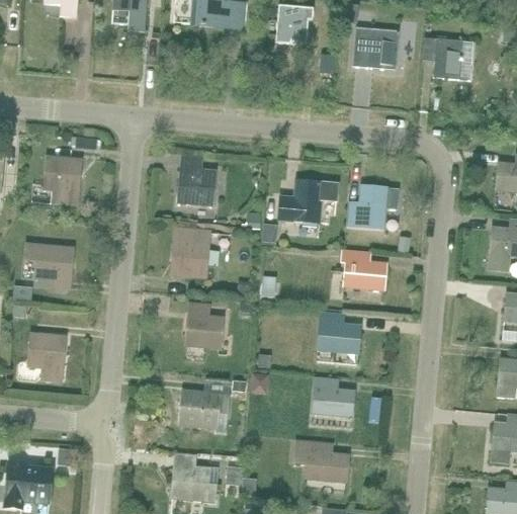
[(76,17),(77,0),(44,0),(44,1),(61,3),(60,15),(76,17)]
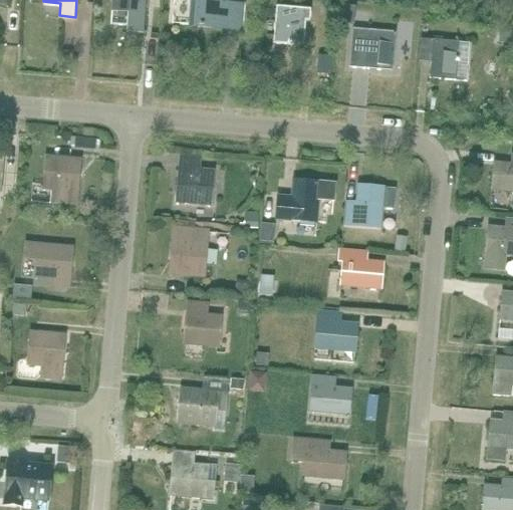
[(130,0),(126,29),(143,30),(146,0),(130,0)]
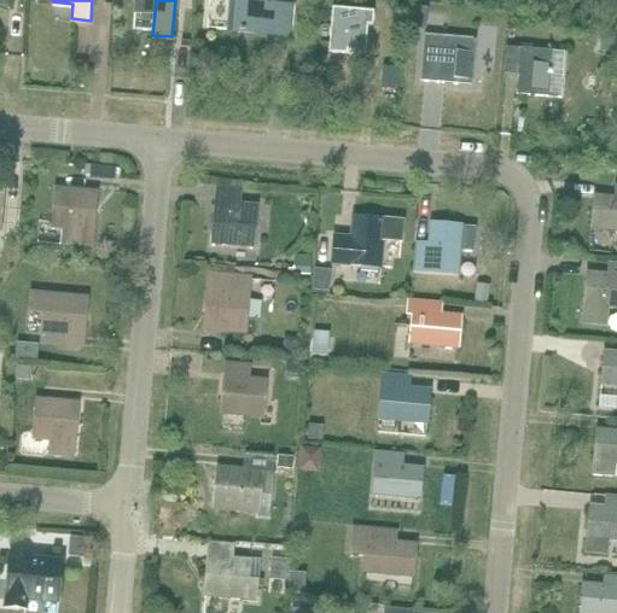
[(275,31),(278,0),(230,0),(227,28),(275,31)]
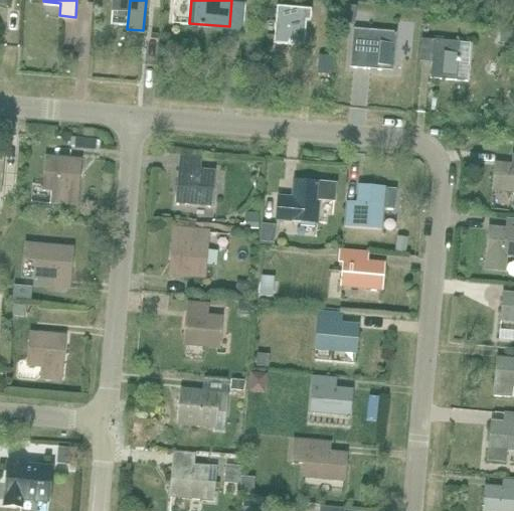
[(311,18),(311,7),(277,4),(274,41),(304,43),(306,18),(311,18)]
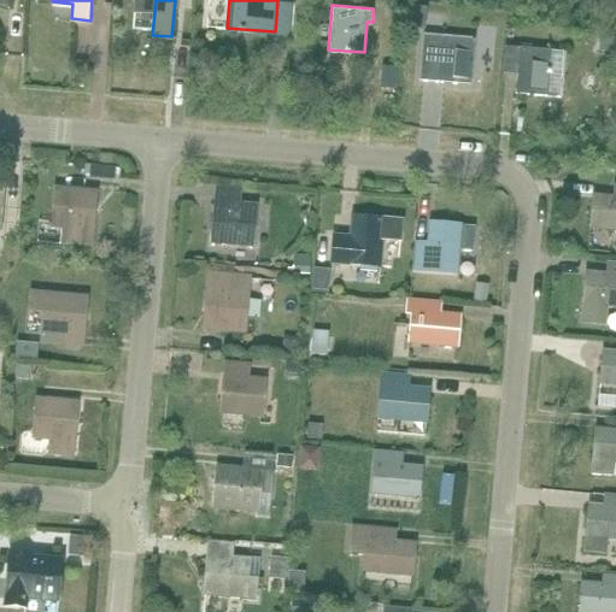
[(412,5),(411,24),(424,25),(427,6),(412,5)]
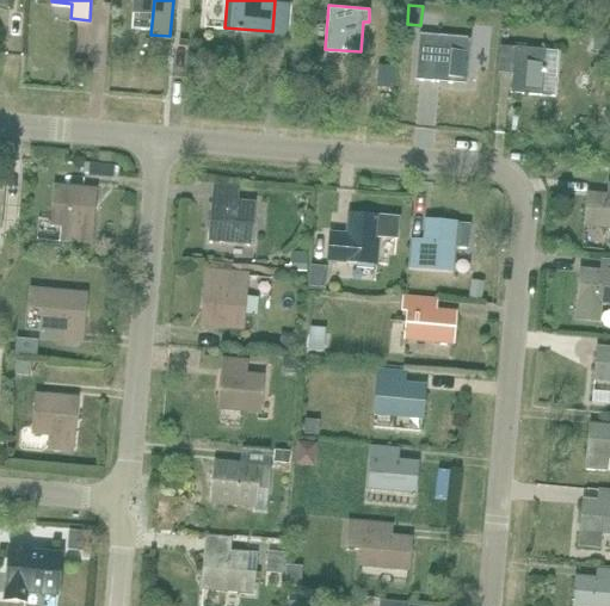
[(420,31),(416,78),(467,81),(470,36),(420,31)]
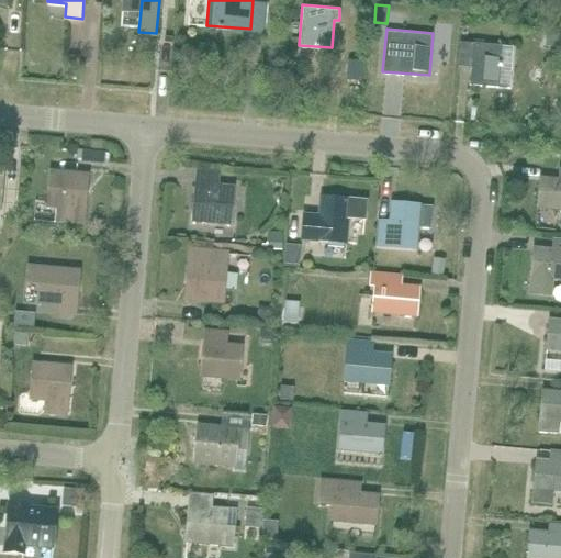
[(501,60),(502,44),(473,41),(470,82),(498,85),(500,65),(502,65),(502,60),(501,60)]
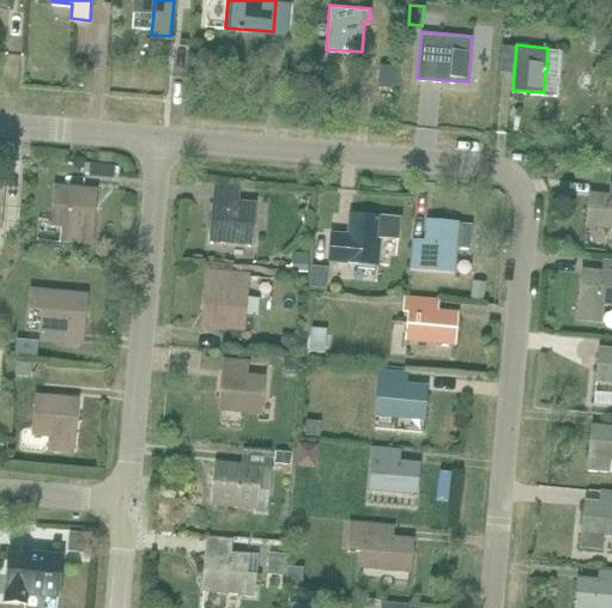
[(113,174),(114,163),(91,160),(90,171),(113,174)]
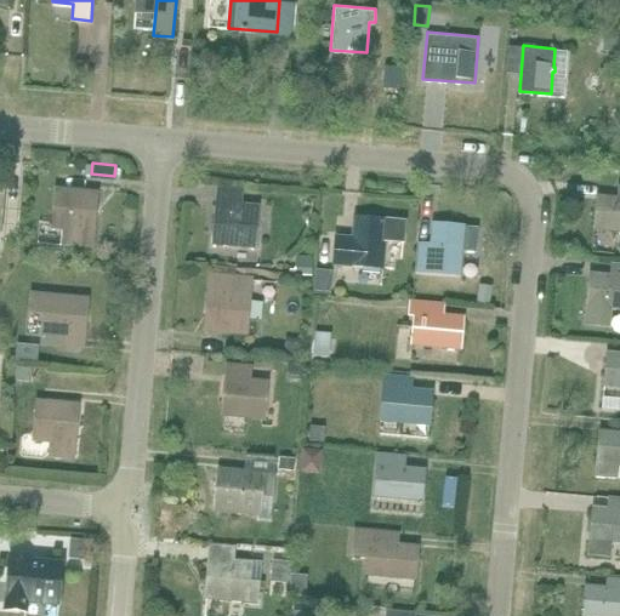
[(57,189),(58,186),(57,186),(53,227),(55,227),(55,223),(68,224),(67,239),(94,241),(95,226),(94,226),(96,189),(95,189),(95,192),(57,189)]
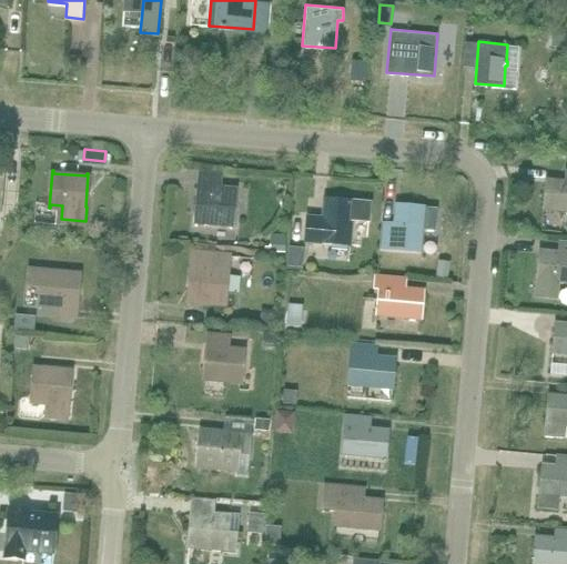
[(566,181),(546,179),(544,208),(545,208),(545,205),(566,208),(566,181)]
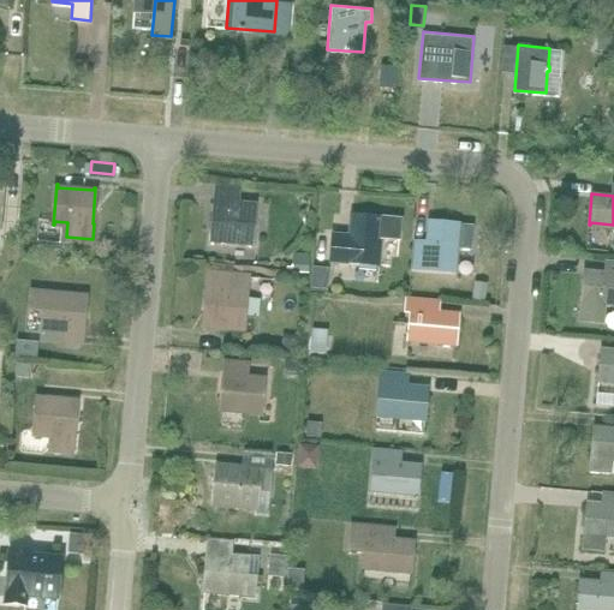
[(254,201),(254,203),(214,199),(214,201),(215,201),(212,240),(213,240),(213,238),(250,241),(250,244),(251,244),(255,201),(254,201)]
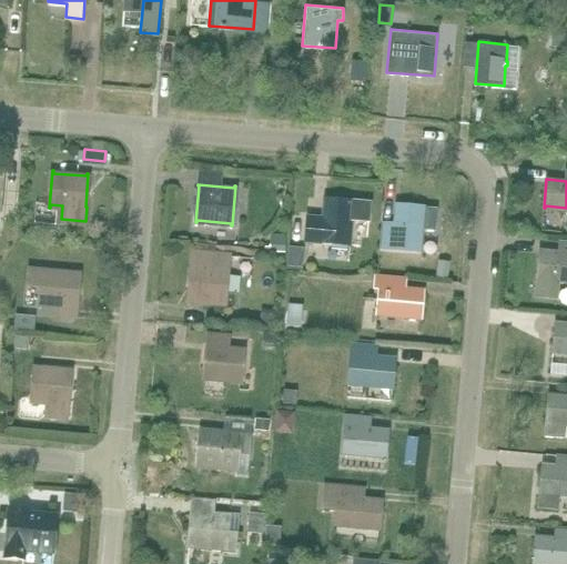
[(370,200),(326,197),(324,222),(309,221),(309,215),(307,215),(305,239),(351,243),(351,242),(348,242),(351,217),(367,219),(370,200)]
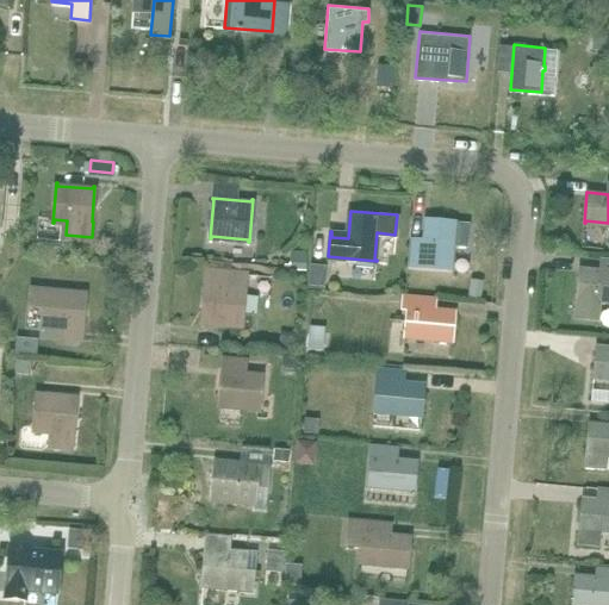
[(411,235),(409,263),(422,264),(453,267),(451,266),(453,244),(467,245),(467,239),(468,220),(457,220),(426,217),(424,236),(411,235)]
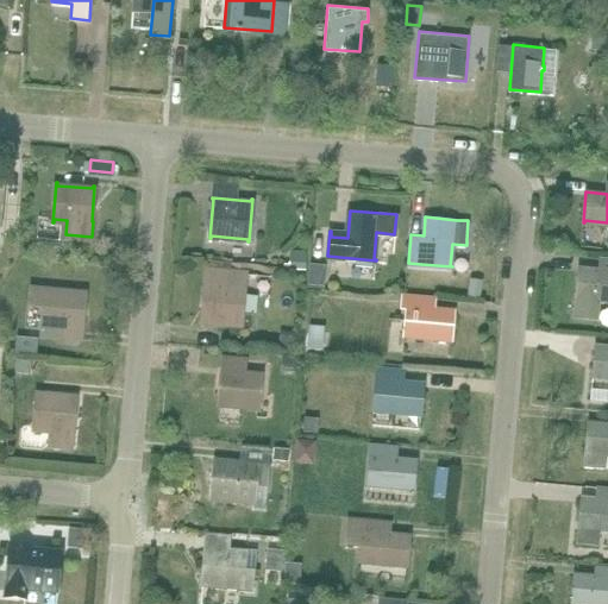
[(577,296),(575,315),(596,318),(597,297),(607,299),(607,257),(603,257),(602,269),(578,268),(576,296),(577,296)]
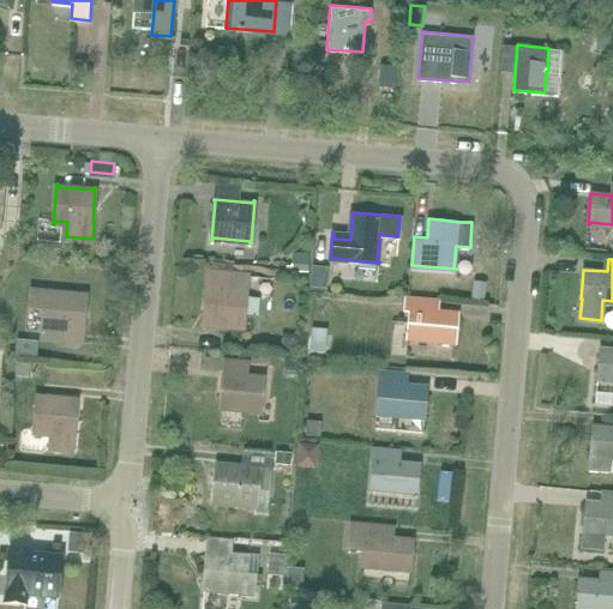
[(311,265),(310,285),(323,287),(325,266),(311,265)]
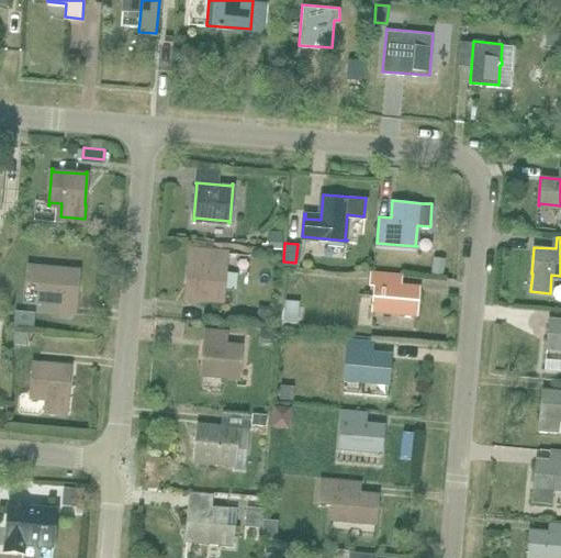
[(226,252),(191,247),(190,247),(188,261),(190,263),(187,298),(188,298),(188,296),(221,299),(221,301),(233,302),(234,289),(223,288),(226,252)]
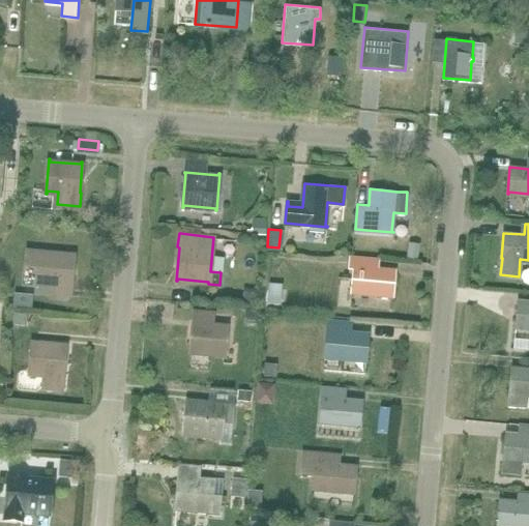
[(29,249),(29,247),(28,247),(26,265),(27,265),(28,260),(39,261),(37,284),(38,284),(38,281),(72,285),(72,284),(71,284),(75,253),(74,252),(74,255),(41,252),(41,249),(40,249),(29,249)]
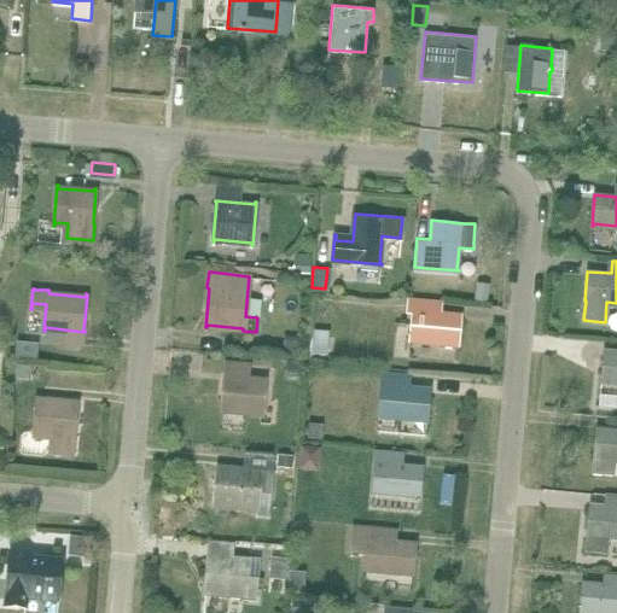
[(409,296),(408,310),(413,310),(412,323),(409,342),(411,342),(411,339),(458,343),(458,345),(461,314),(442,313),(432,311),(434,298),(409,296)]
